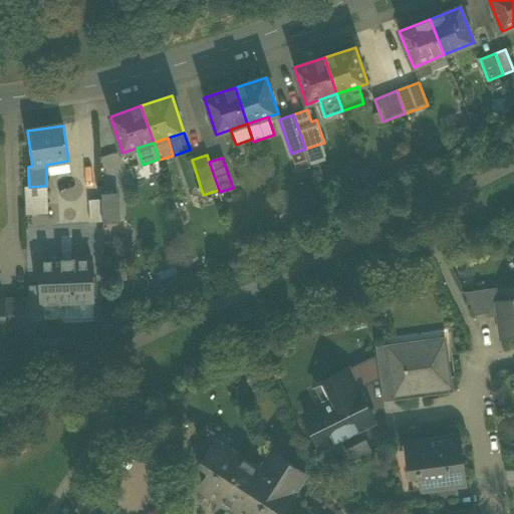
[(68,161),(46,165),(46,177),(70,173),(68,161)]
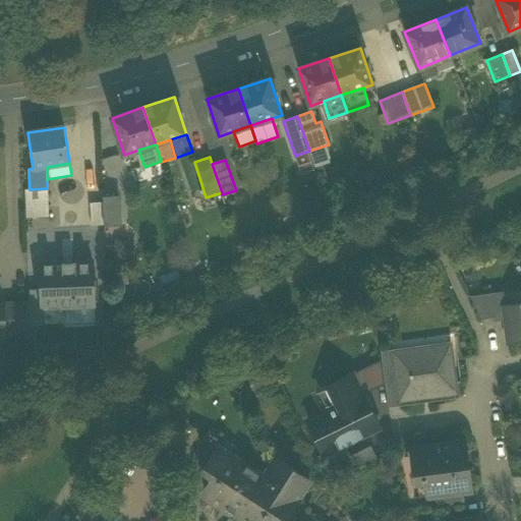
[(47,188),(30,189),(24,189),(26,219),(49,218),(47,188)]
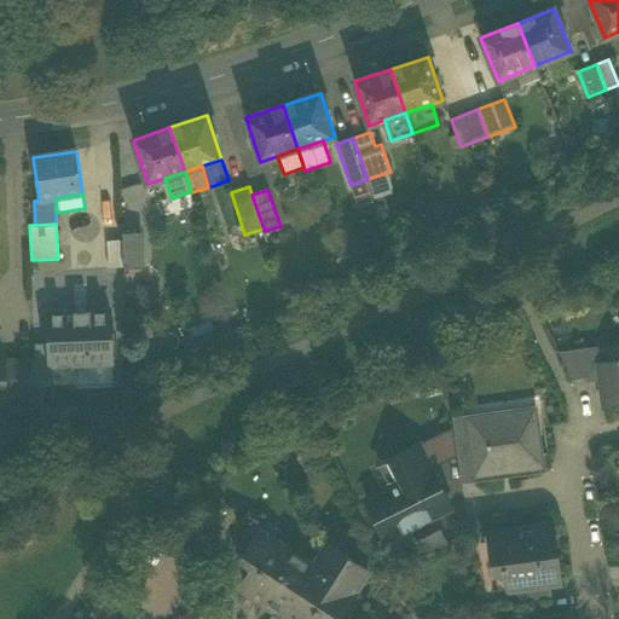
[(122,237),(123,267),(142,267),(140,236),(122,236),(122,237)]
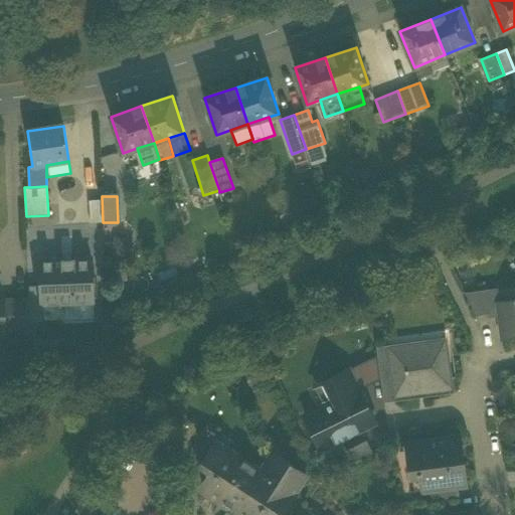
[(90,223),(103,222),(102,197),(89,198),(90,223)]
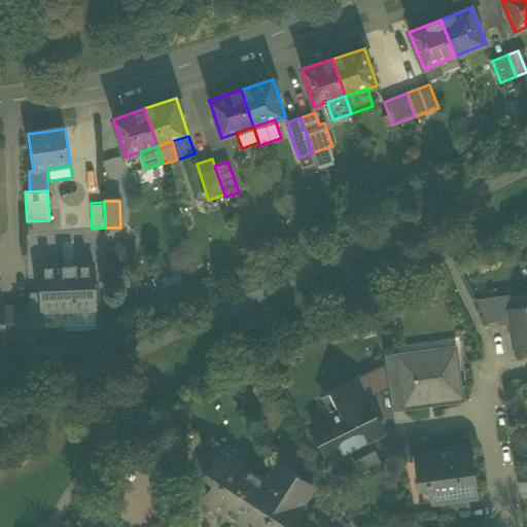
[(134,247),(117,242),(112,260),(129,266),(134,247)]
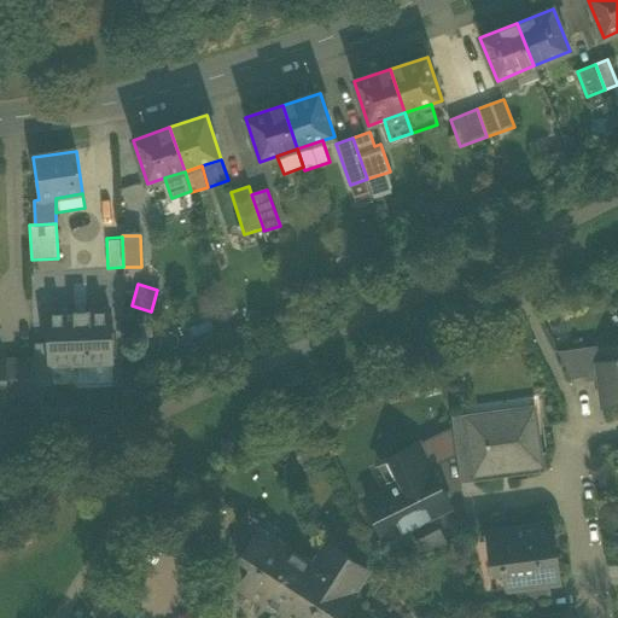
[(110,310),(46,313),(47,343),(48,366),(77,365),(111,363),(110,310)]
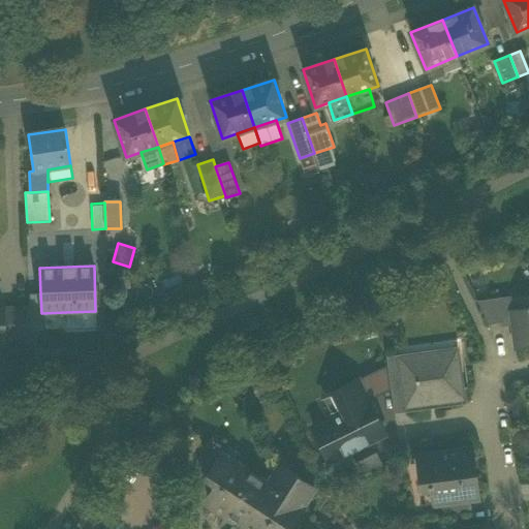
[(29,294),(29,309),(30,331),(42,331),(41,313),(40,293),(29,294)]
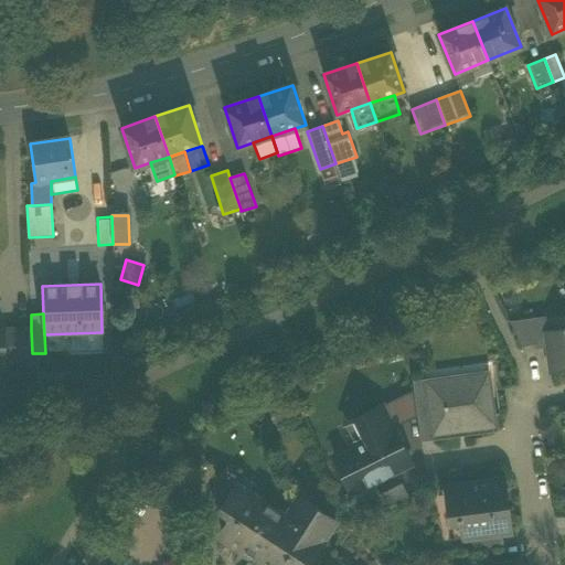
[(546,317),(532,318),(535,344),(535,349),(548,348),(546,331),(548,331),(546,317)]
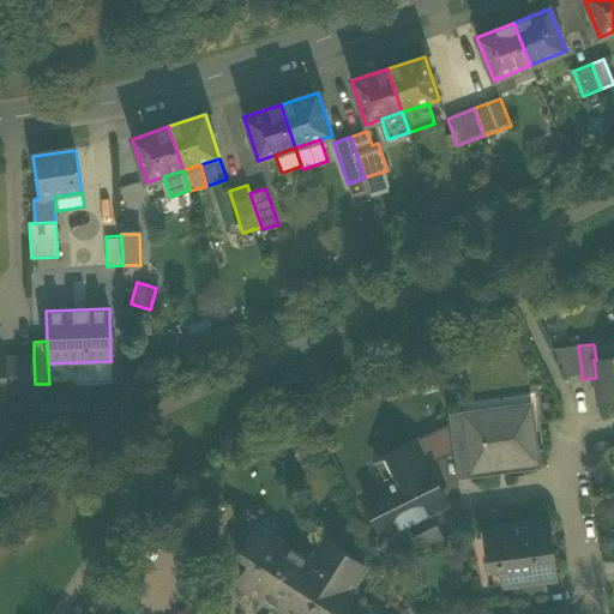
[(567,377),(582,374),(578,345),(553,349),(567,377)]
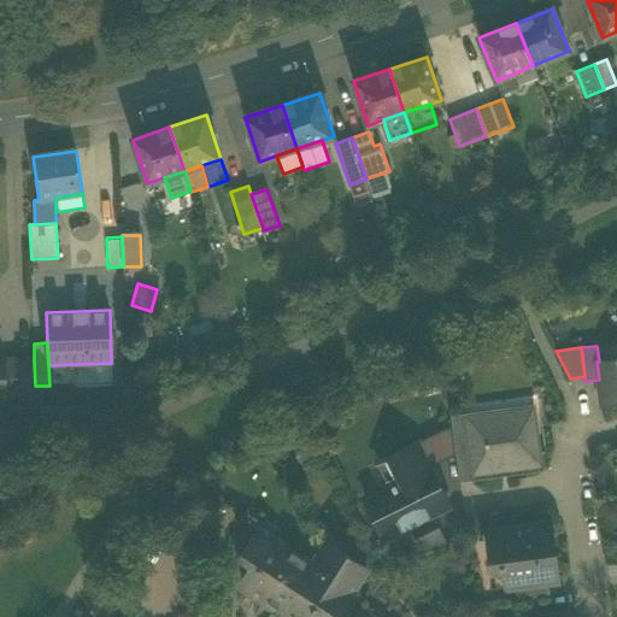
[(603,407),(616,405),(616,359),(599,362),(597,362),(599,380),(603,407)]
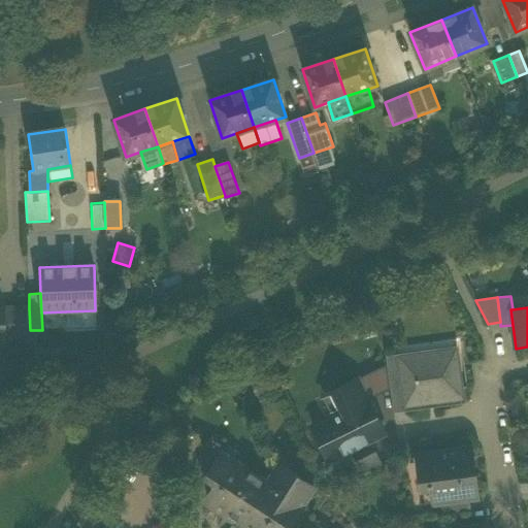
[(3,309),(4,339),(30,338),(30,330),(29,308),(3,309)]
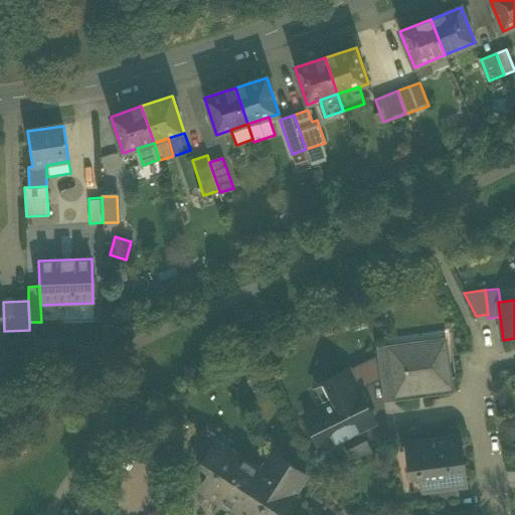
[(94,320),(93,303),(64,304),(65,320),(94,320)]
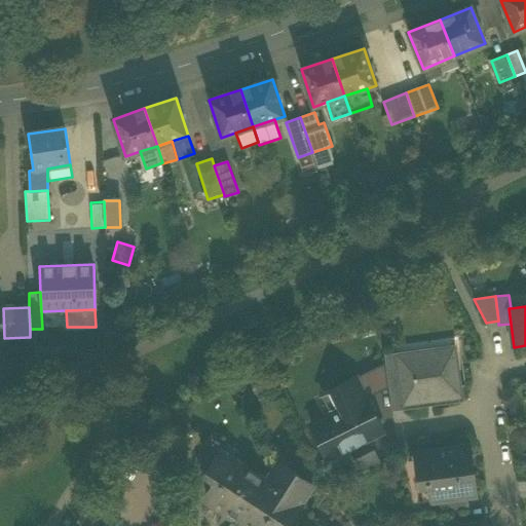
[(403,398),(405,408),(461,400),(454,349),(440,351),(441,361),(427,363),(426,353),(398,358),(403,398)]
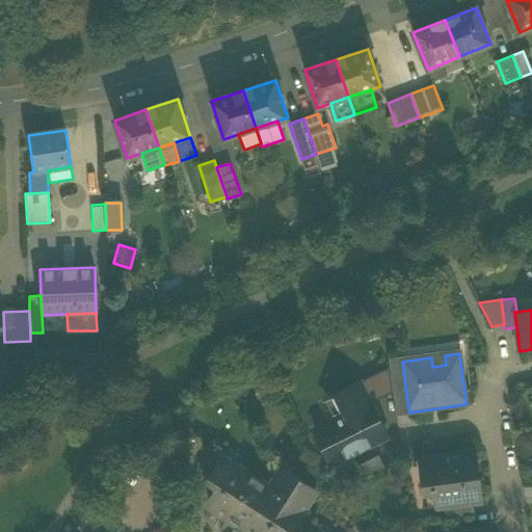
[(445,355),(431,357),(432,367),(446,365),(445,355)]
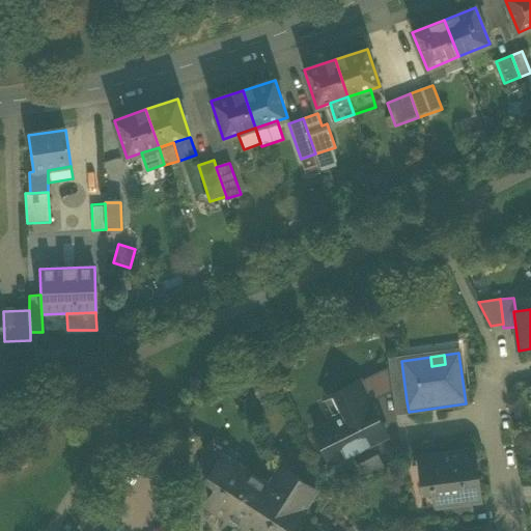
[(392,388),(394,403),(407,401),(401,361),(389,362),(389,366),(392,388)]
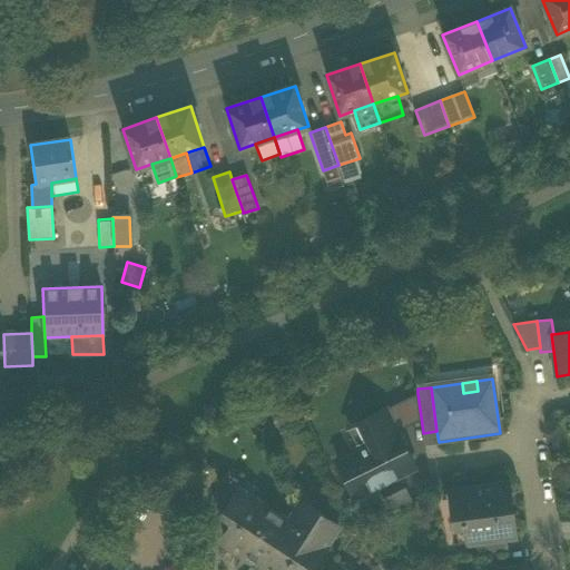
[(418,393),(385,410),(395,430),(421,416),(418,393)]
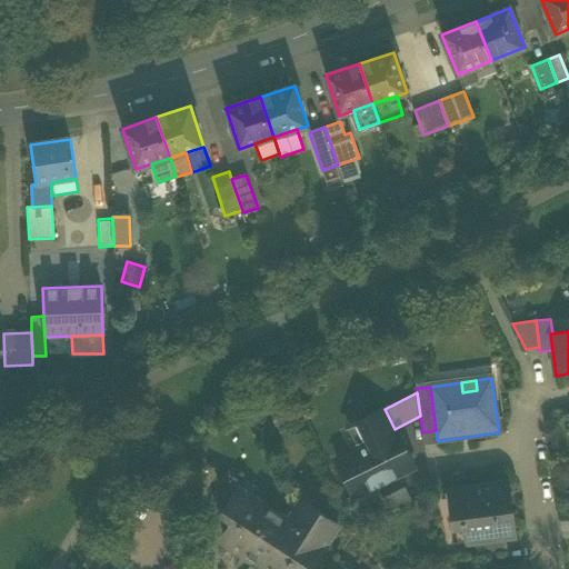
[(352,495),(355,498),(376,487),(413,468),(395,429),(385,409),(359,421),(369,443),(358,449),(336,460),(352,495)]
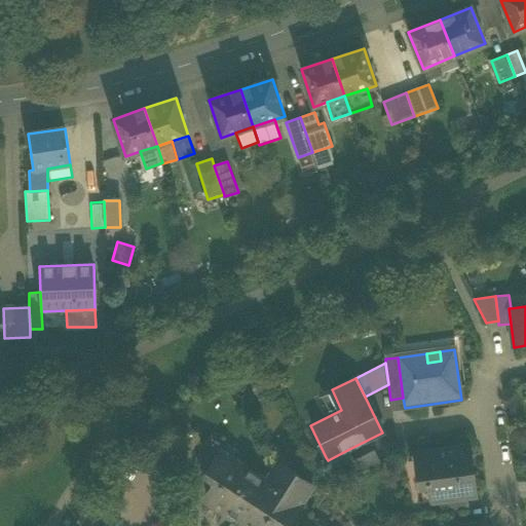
[(321,396),(331,415),(341,410),(332,389),(321,396)]
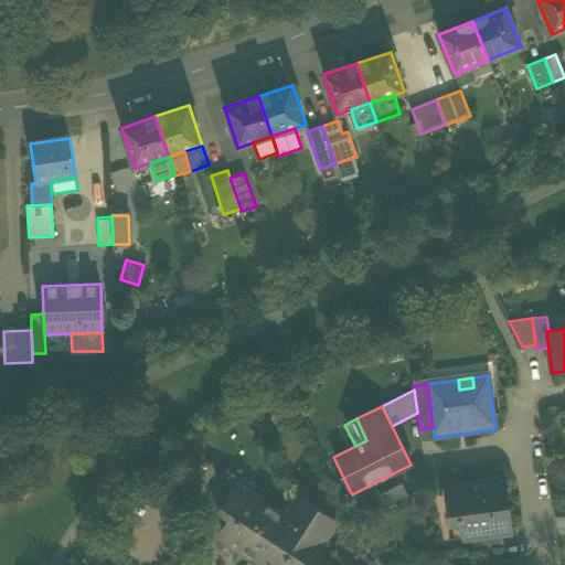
[(462,520),(465,539),(471,537),(502,533),(509,532),(502,480),(447,488),(451,522),(462,520)]
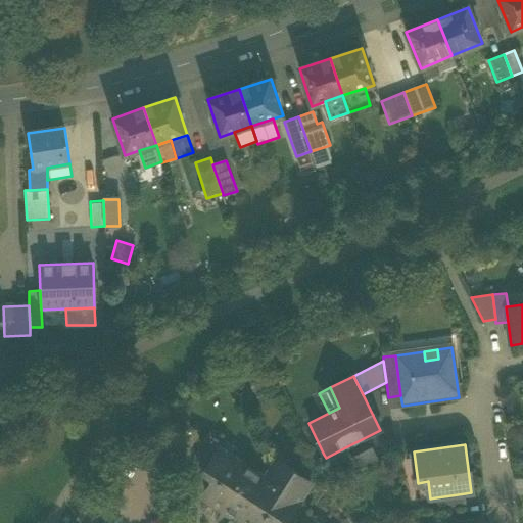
[(325,472),(348,460),(351,459),(345,447),(326,458),(324,455),(318,459),(325,472)]
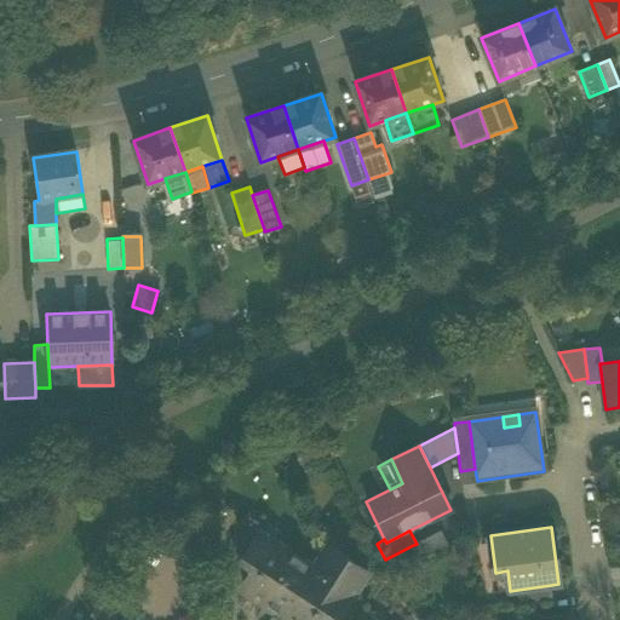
[(441,532),(417,544),(413,545),(419,558),(447,545),(441,532)]
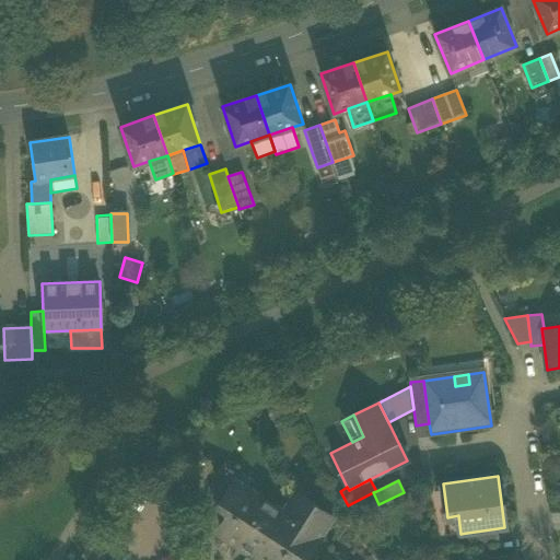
[(240,545),(257,556),(284,513),(237,482),(222,506),(233,514),(221,533),(222,538),(234,547),(238,546),(240,545)]
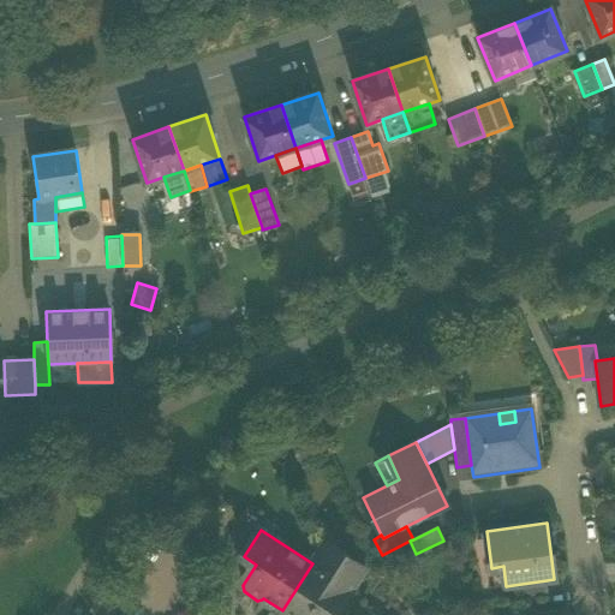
[(326,542),(312,563),(282,610),(290,614),(308,614),(310,611),(316,614),(333,614),(365,566),(326,542)]
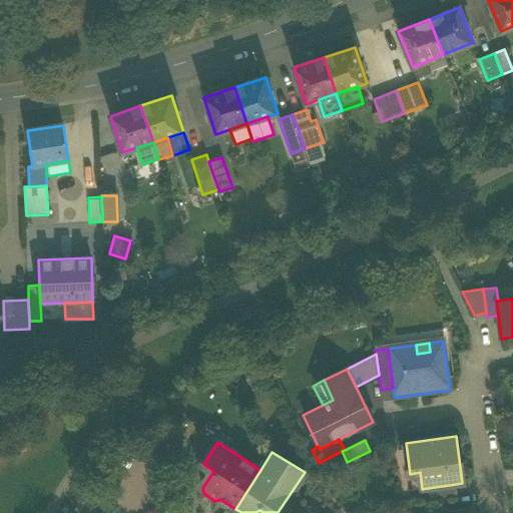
[(428,488),(429,500),(457,496),(456,484),(428,488)]
